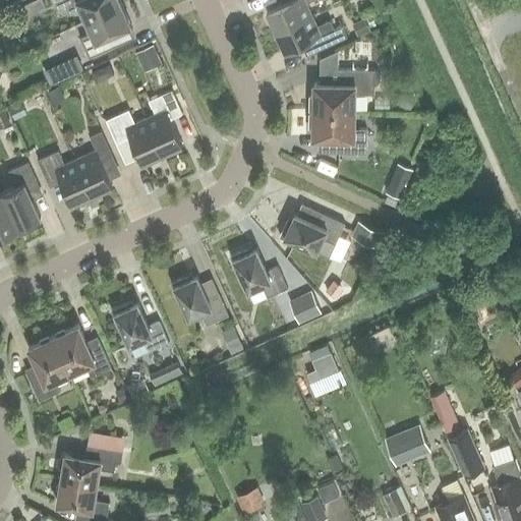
[(87,20),(122,4),(119,0),(53,0),(58,9),(65,5),(69,14),(80,9),(87,20)]
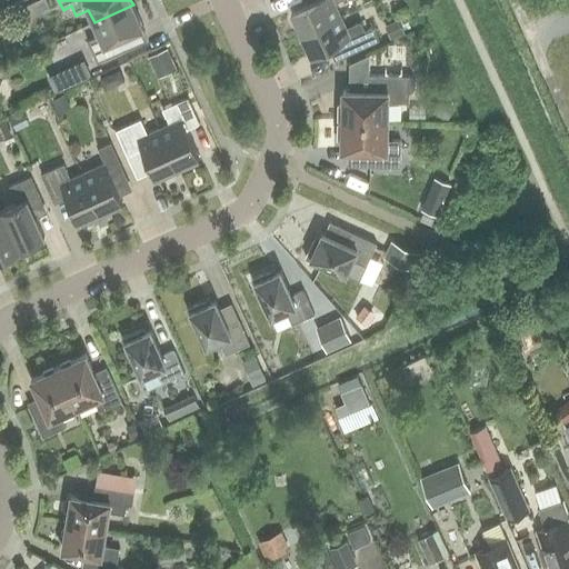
[(302,33),(341,16),(335,3),(342,0),(316,0),(291,11),(302,33)]
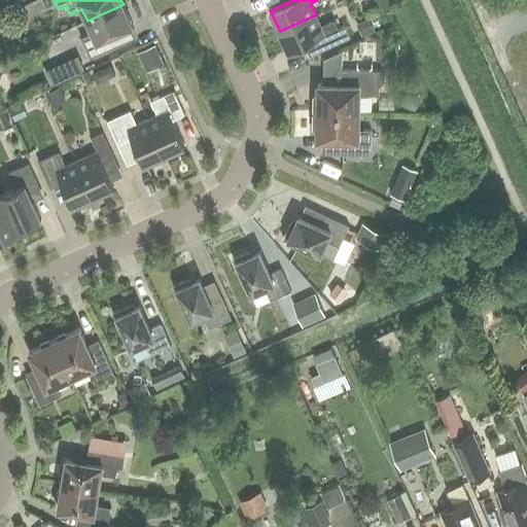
[(124,4),(88,21),(93,33),(80,38),(91,59),(112,48),(107,37),(133,26),(124,4)]
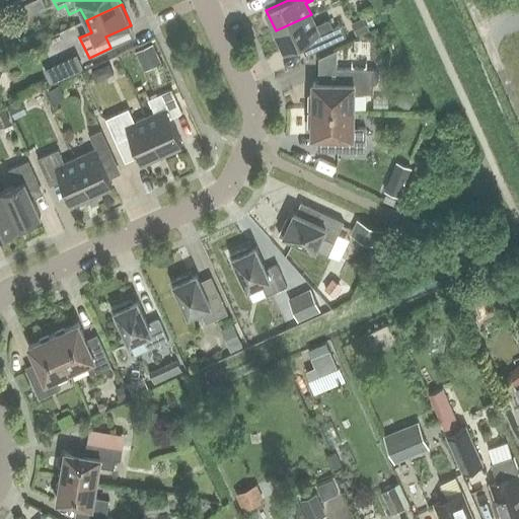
[(316,26),(312,17),(311,14),(276,30),(285,52),(310,40),(315,51),(347,38),(341,25),(334,28),(329,20),(316,26)]
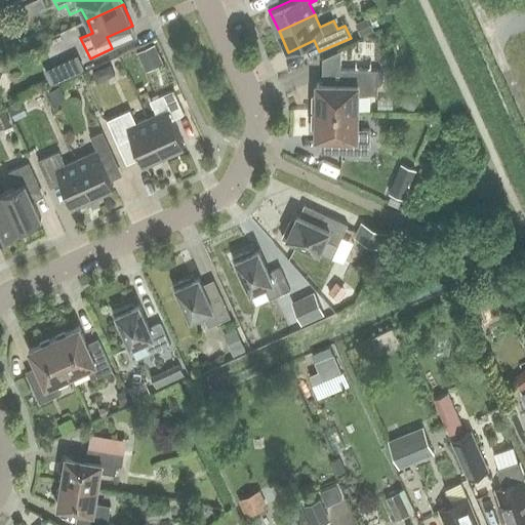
[(360,37),(372,32),(367,18),(355,25),(360,37)]
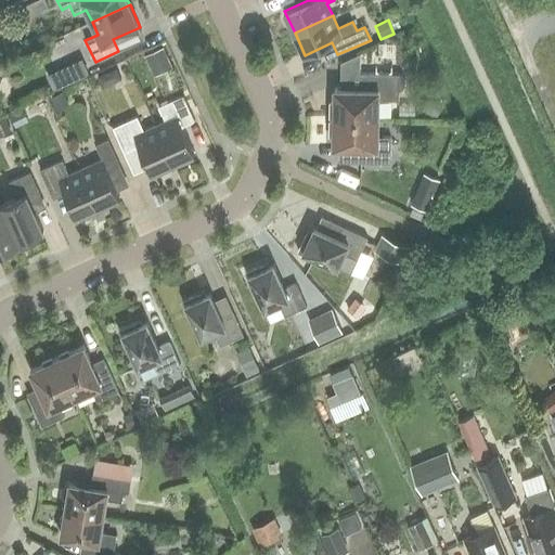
[(173,68),(164,48),(144,56),(154,77),(173,68)]
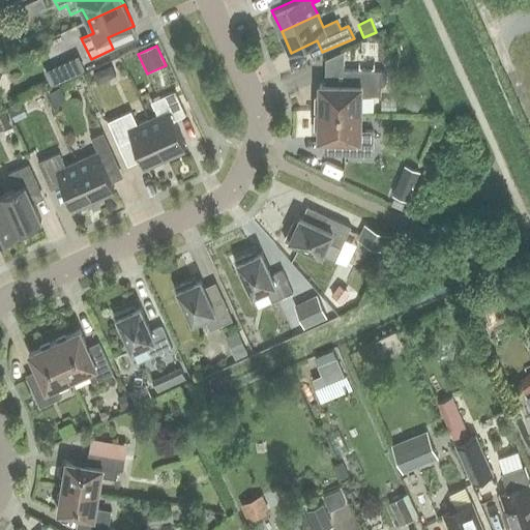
[(77,56),(60,64),(67,80),(85,71),(77,56)]
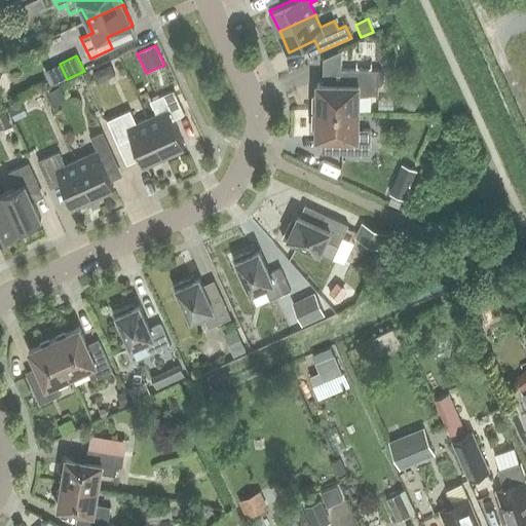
[(317,84),(316,112),(359,113),(360,95),(372,96),(378,96),(378,87),(381,86),(383,84),(384,82),(384,79),(384,76),(383,74),(381,72),(378,71),(372,71),(341,70),(341,85),(317,84)]
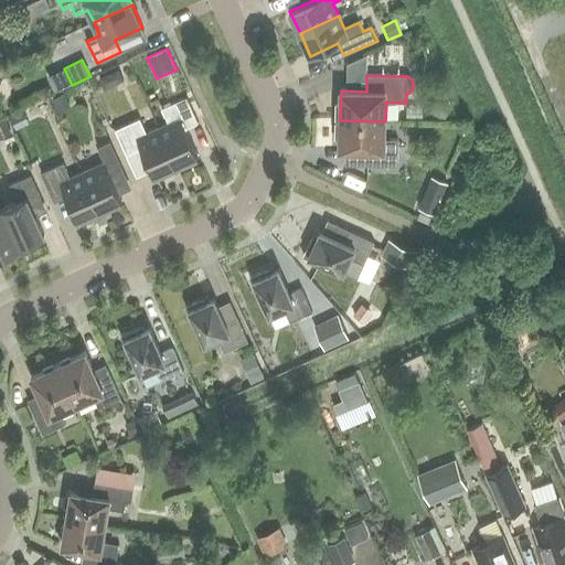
[(3,81),(0,82),(0,100),(1,104),(19,97),(12,84),(6,87),(3,81)]
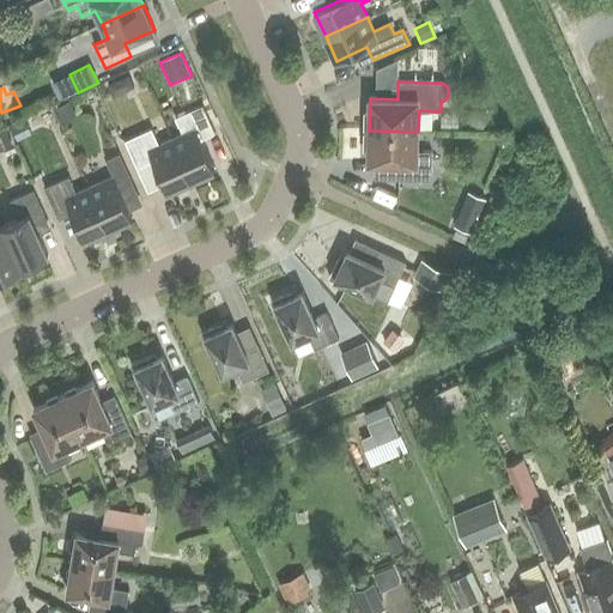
[(71,102),(56,108),(64,125),(78,117),(71,102)]
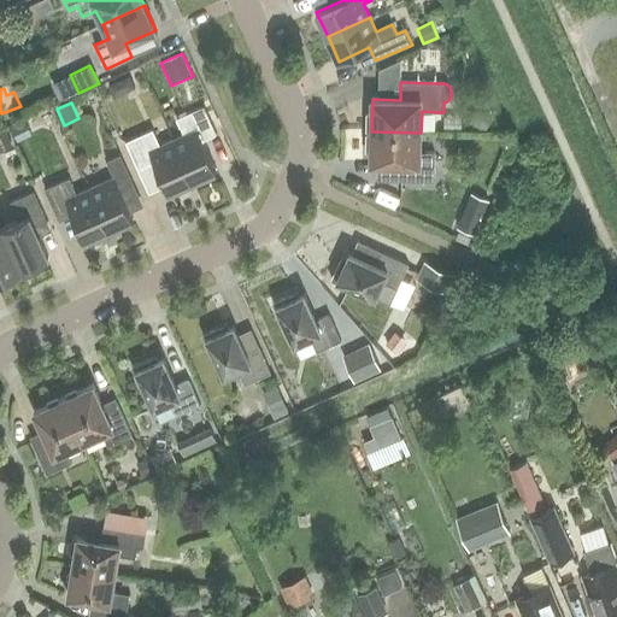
[(174,140),(193,182),(217,171),(203,141),(217,134),(204,106),(176,119),(183,135),(174,140)]
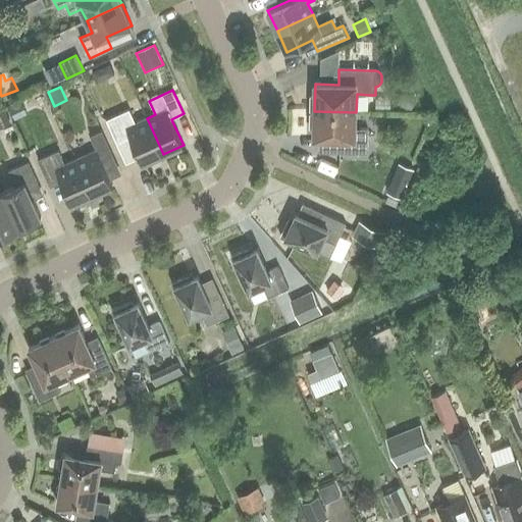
[(403,92),(396,103),(410,111),(417,100),(403,92)]
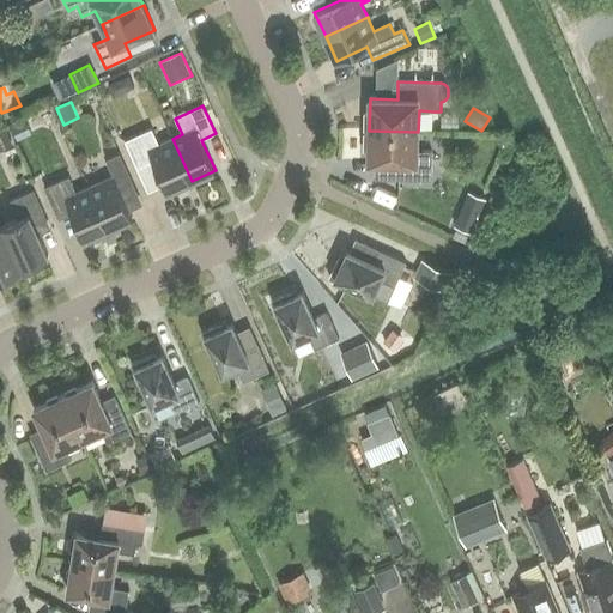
[(25,120),(11,127),(18,141),(32,134),(25,120)]
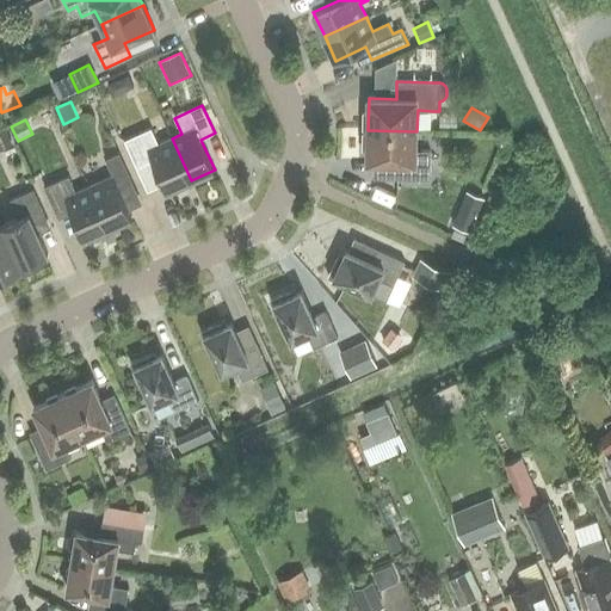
[(191,180),(172,139),(159,144),(152,129),(124,141),(137,168),(153,161),(166,191),(191,180)]
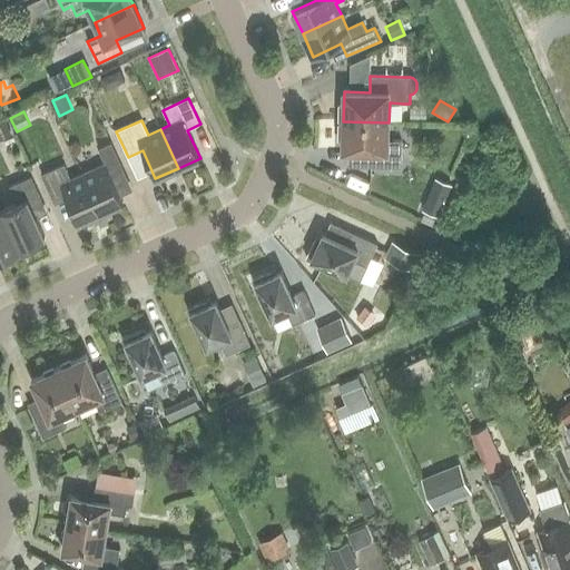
[(343,121),(343,151),(369,151),(369,167),(402,168),(402,141),(389,141),(389,123),(343,121)]
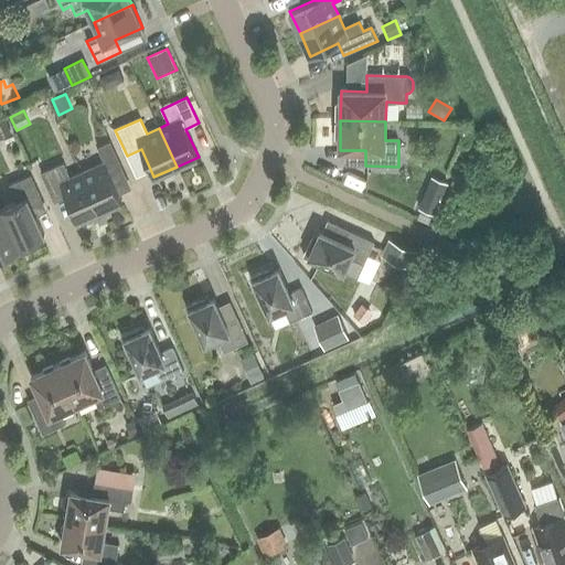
[(6,121),(0,123),(0,138),(11,134),(6,121)]
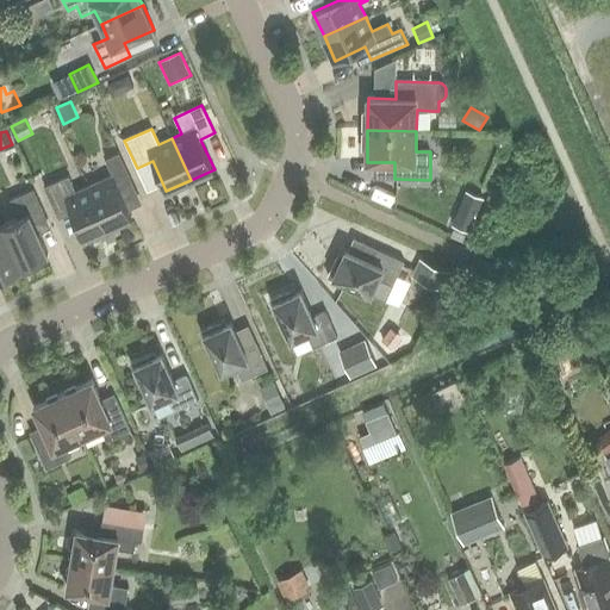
[(88,186),(107,228),(132,217),(118,187),(131,181),(119,154),(105,160),(112,175),(88,186)]
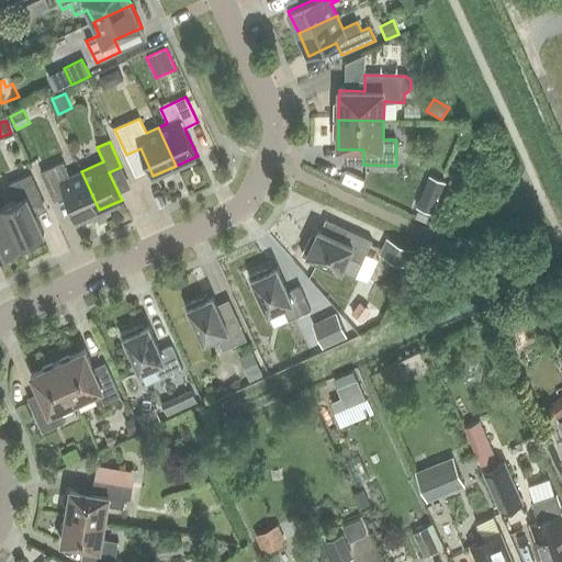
[(81,171),(80,172),(70,177),(64,163),(41,172),(52,198),(65,192),(77,220),(99,210),(81,171)]
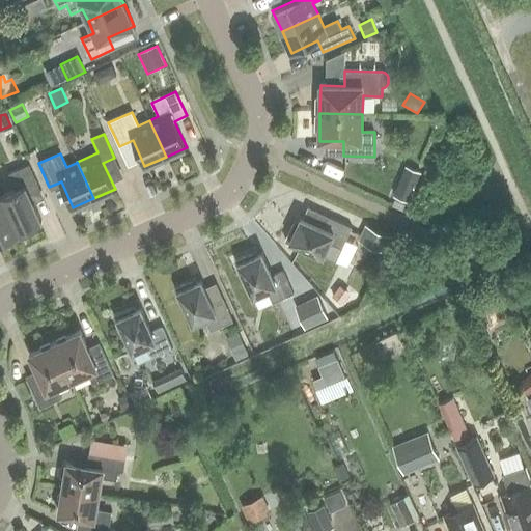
[(1,196),(18,233),(42,222),(30,196),(42,191),(29,165),(7,174),(15,191),(1,196)]
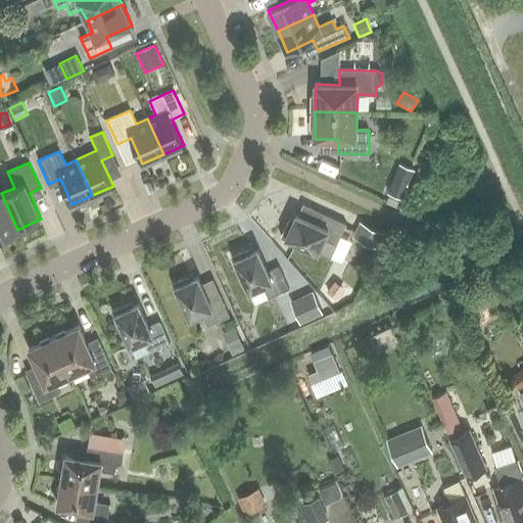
[(392,182),(387,193),(401,199),(407,187),(392,182)]
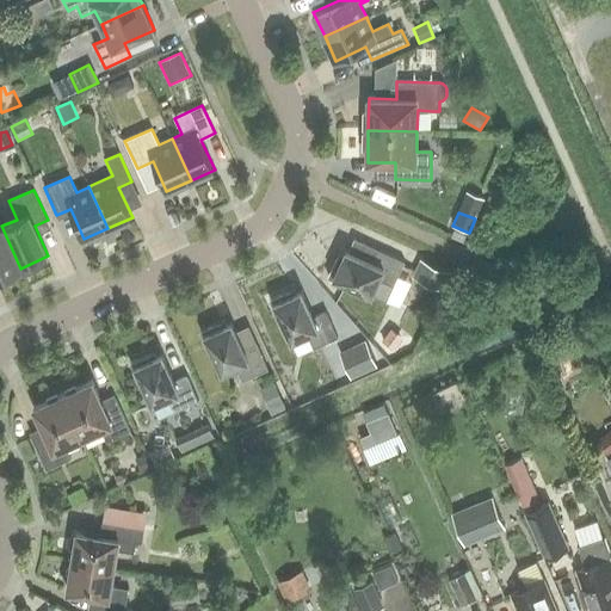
[(0,277),(20,269),(1,226),(0,226),(0,277)]
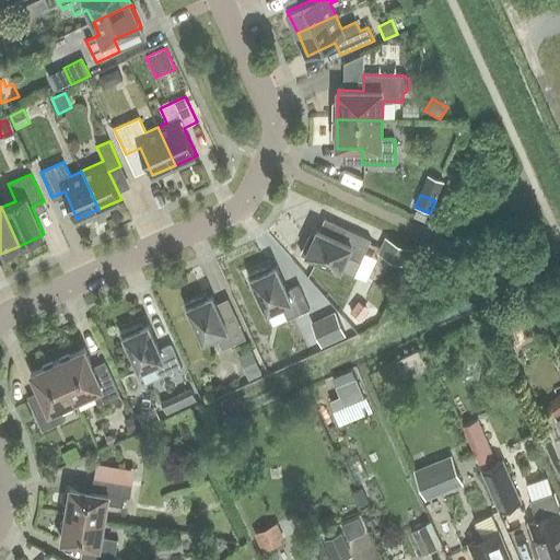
[(354,277),(371,240),(348,229),(342,241),(317,230),(315,233),(312,232),(301,255),(314,260),(315,258),(354,277)]
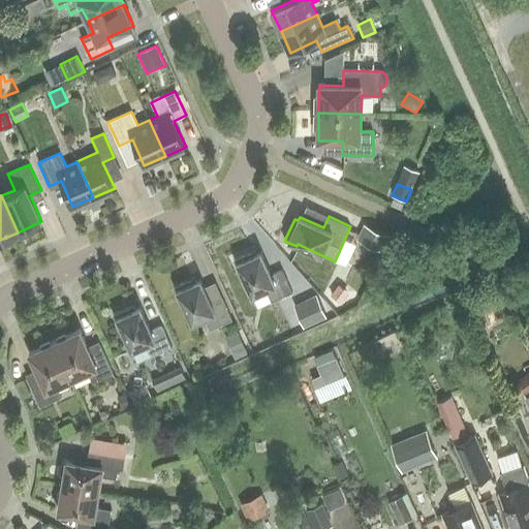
[(390,236),(364,224),(356,240),(382,251),(390,236)]
